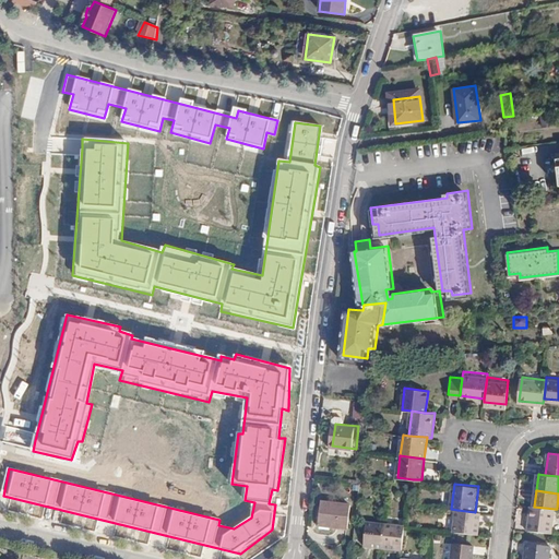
[(354,504),(326,501),(324,524),(352,526),(354,504)]
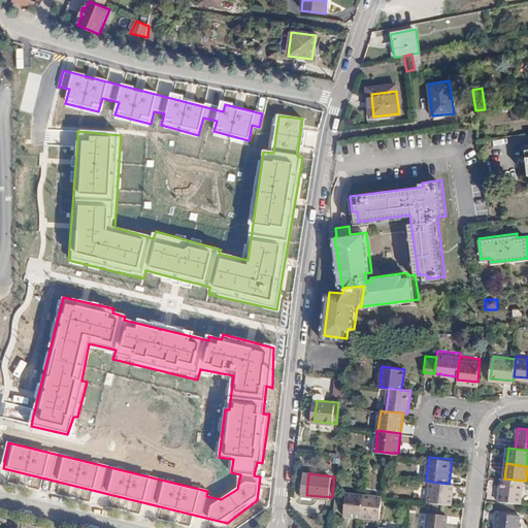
[(524,481),(504,479),(502,479),(499,501),(521,504),(524,481)]
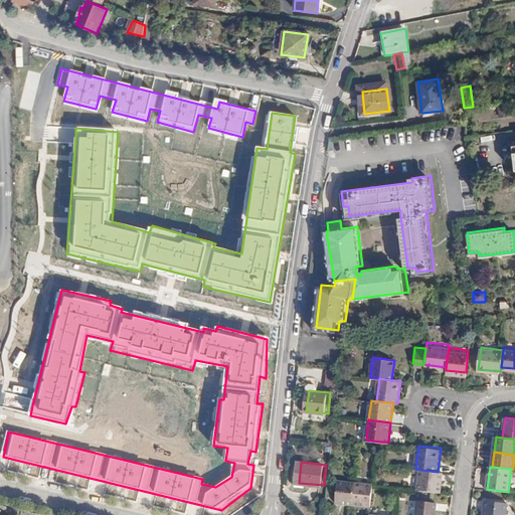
[(438,472),(421,470),(418,490),(443,493),(445,473),(438,472)]
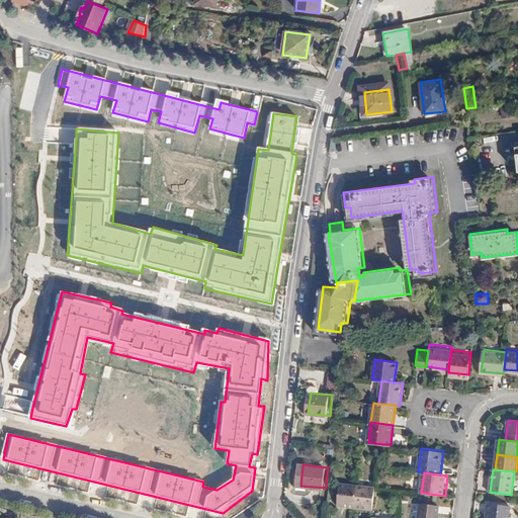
[(359,485),(342,482),(339,505),(357,507),(359,485)]
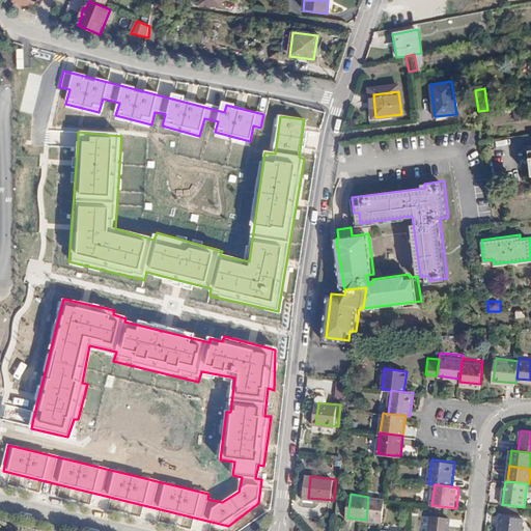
[(387,499),(368,497),(366,520),(385,522),(387,500),(387,499)]
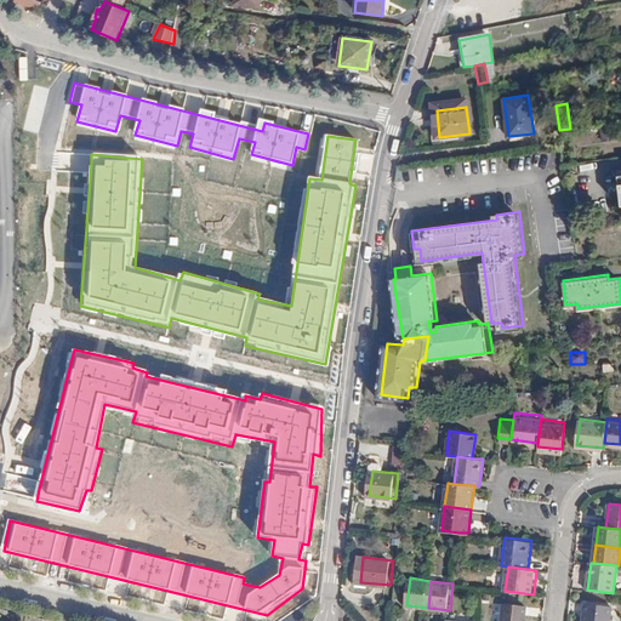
[(527,620),(528,607),(505,603),(502,620),(527,620)]
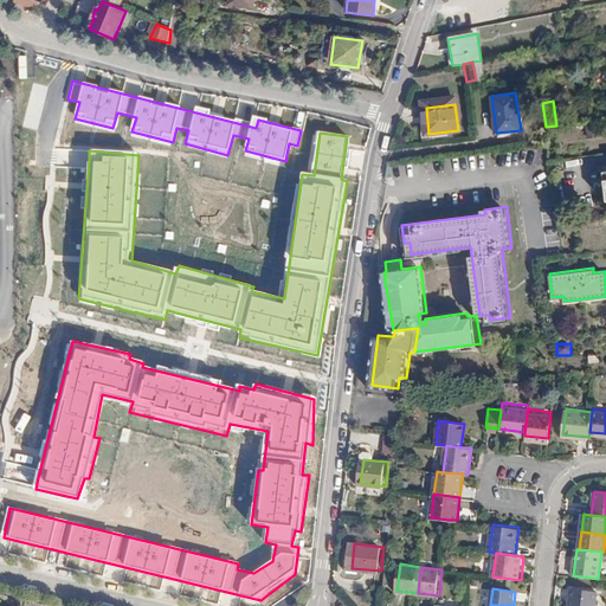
[(597,605),(599,592),(573,588),(569,605),(597,605)]
